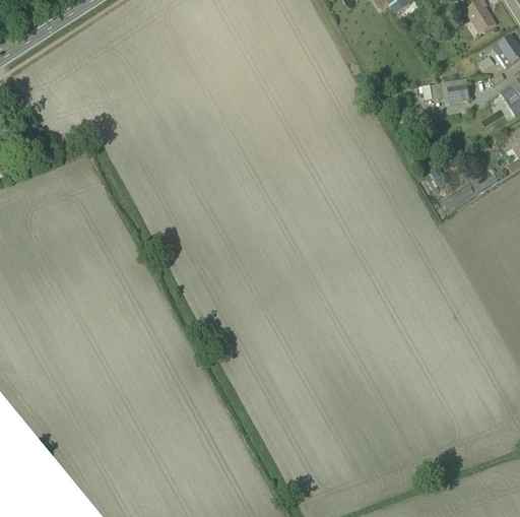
[(399,20),(419,7),(414,0),(386,0),(399,20)]
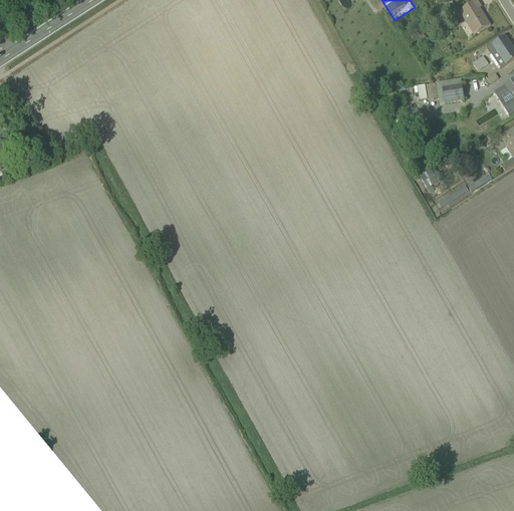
[(446,14),(456,7),(452,0),(451,1),(450,0),(443,0),(440,2),(442,7),(441,7),(446,14)]
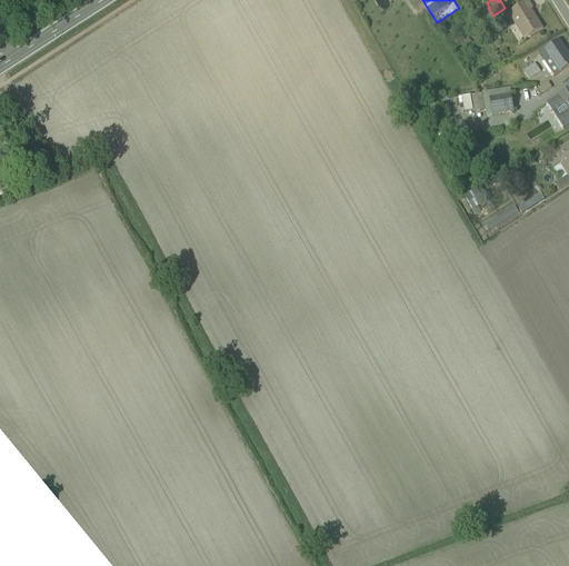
[(508,11),(525,38),(543,27),(531,8),(533,7),(529,0),(526,0),(508,11)]
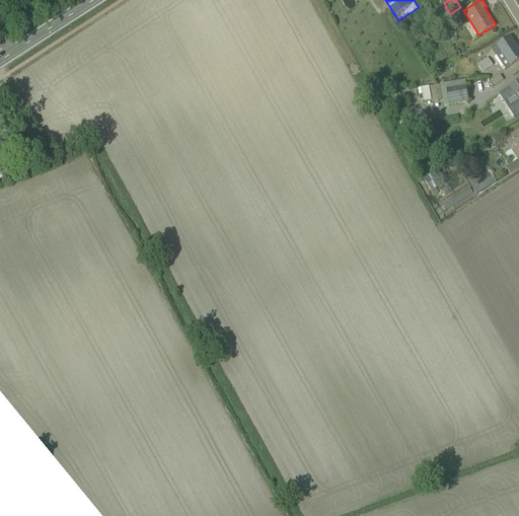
[(418,50),(433,41),(428,32),(424,34),(423,31),(422,31),(422,30),(415,35),(417,39),(413,42),(418,50)]
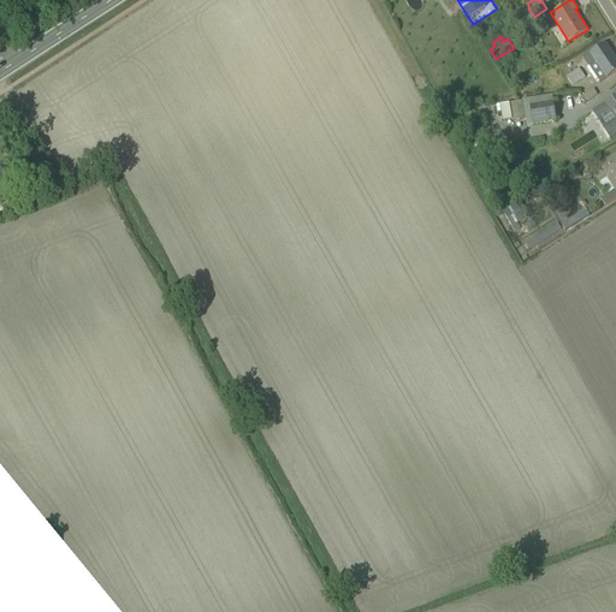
[(599,81),(615,69),(615,58),(605,42),(582,57),(586,63),(585,63),(597,81),(599,79),(599,81)]
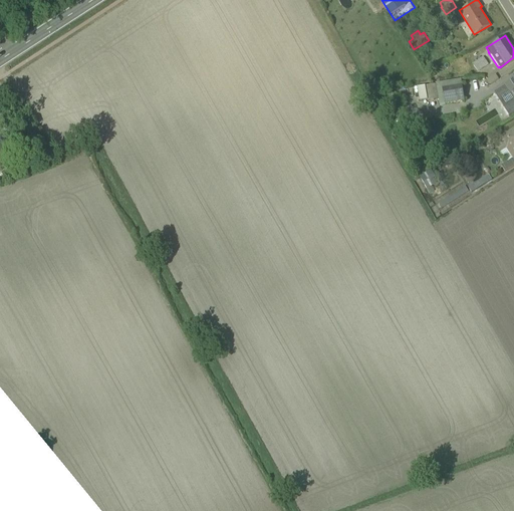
[(478,70),(488,63),(483,54),(472,62),(473,63),(470,64),(474,71),(477,69),(478,70)]
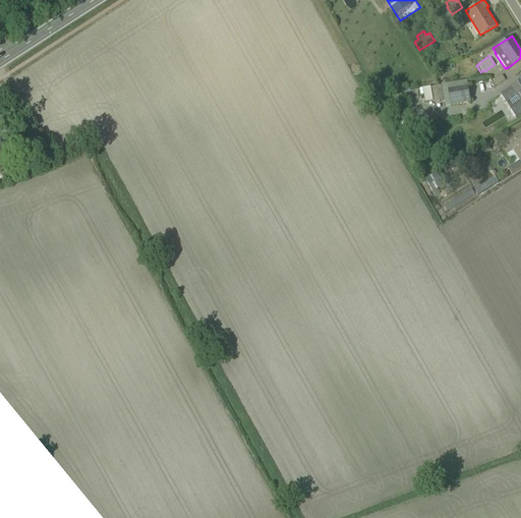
[(496,84),(505,78),(502,73),(493,79),(496,84)]
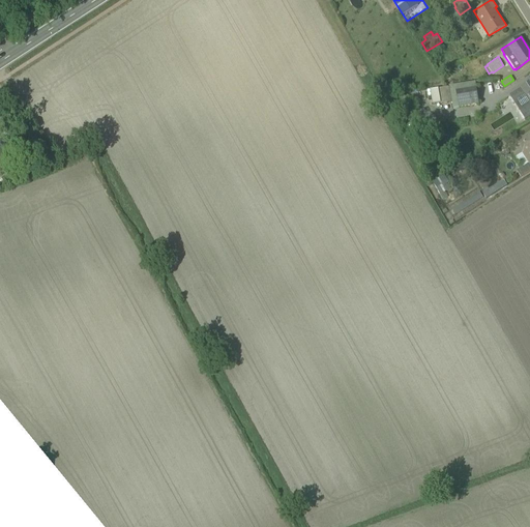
[(478,103),(475,80),(438,86),(438,87),(430,88),(432,103),(441,101),(441,103),(452,100),(452,107),(459,106),(478,103)]
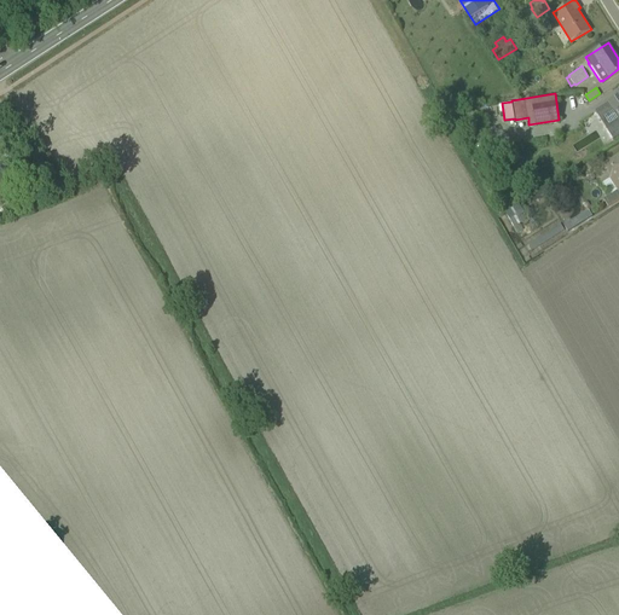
[(618,94),(595,110),(613,138),(618,134),(618,94)]
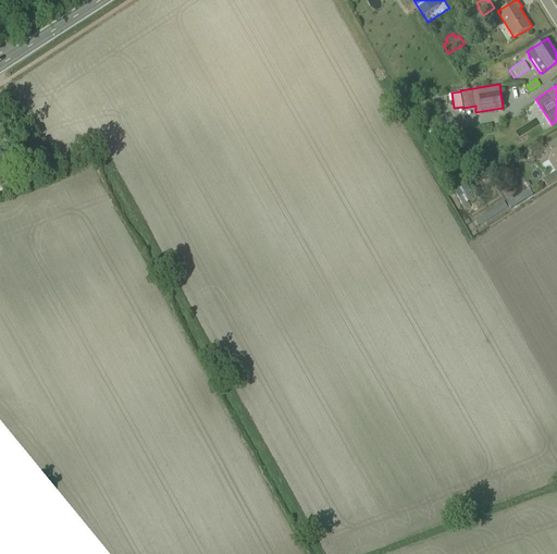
[(556,136),(543,146),(549,158),(548,159),(543,163),(549,174),(543,177),(546,183),(556,175),(556,171),(556,170),(556,136)]
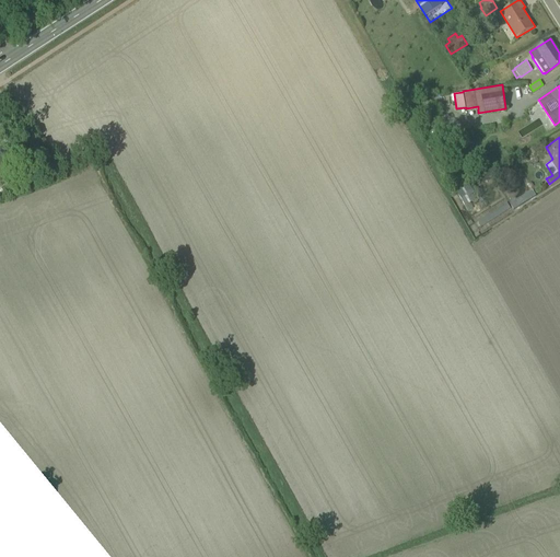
[(18,172),(27,175),(28,170),(30,170),(33,162),(23,159),(22,162),(20,161),(18,165),(20,166),(18,172)]
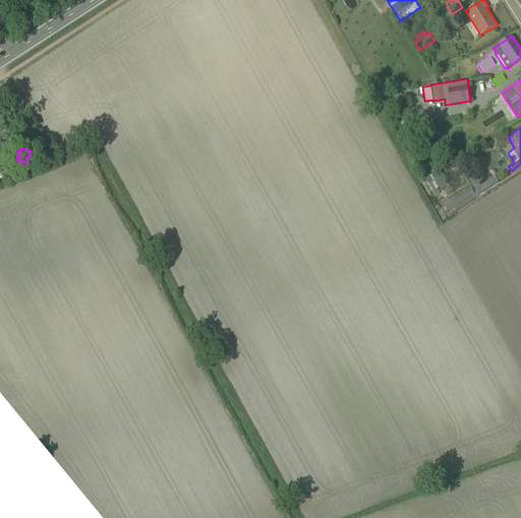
[(438,187),(441,185),(437,179),(441,177),(437,170),(424,178),(427,182),(425,183),(427,187),(429,186),(435,194),(441,191),(438,187)]
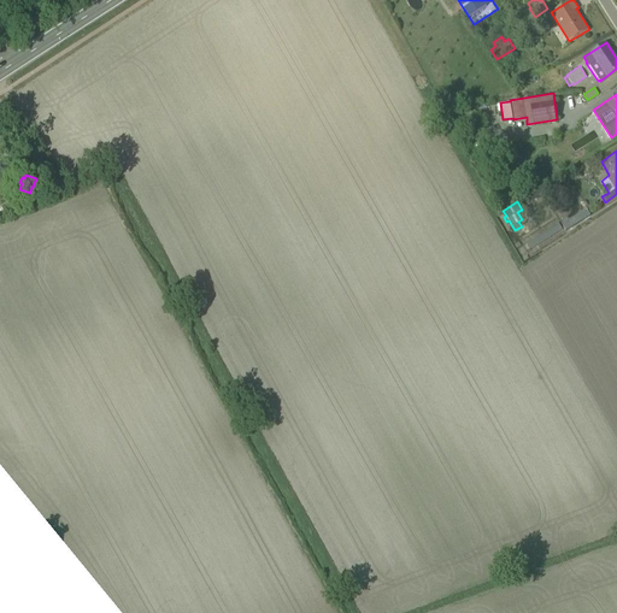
[(565,229),(591,213),(586,207),(562,223),(565,229)]
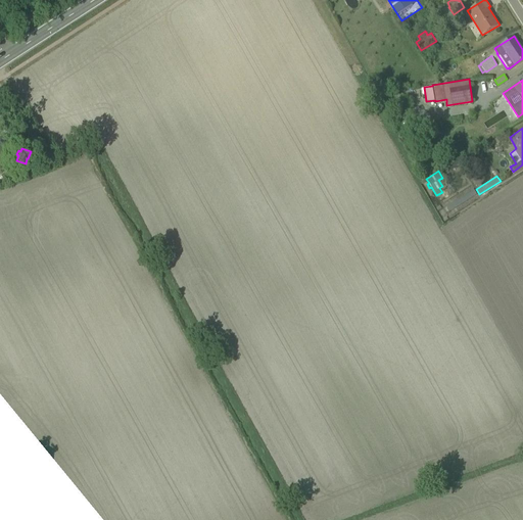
[(449,209),(476,192),(473,187),(445,204),(449,209)]
